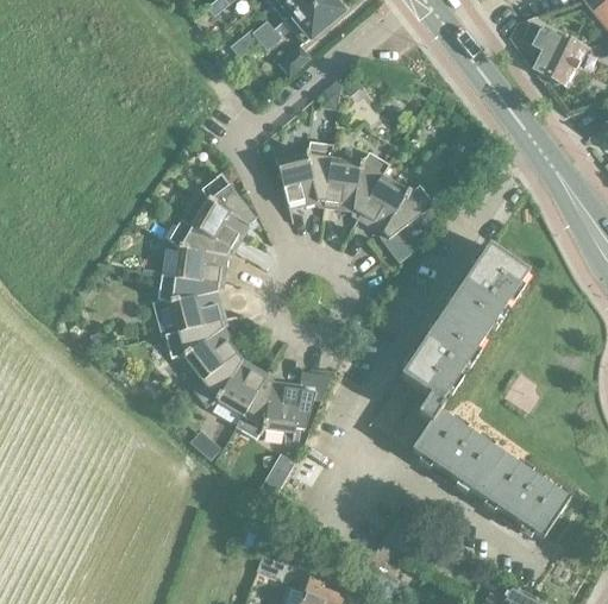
[(215,0),(208,6),(215,14),(232,0),(215,0)]
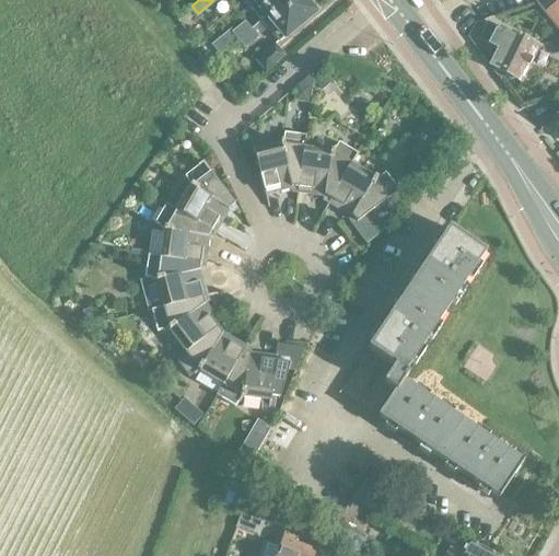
[(247,0),(255,9),(236,24),(234,21),(211,41),(220,51),(239,36),(239,37),(282,0),(247,0)]
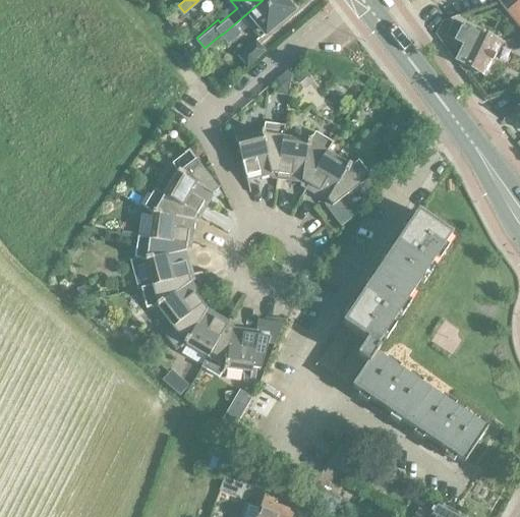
[(263,0),(222,35),(228,42),(241,31),(241,30),(249,22),(260,36),(264,33),(264,34),(294,8),(287,0),(263,0)]
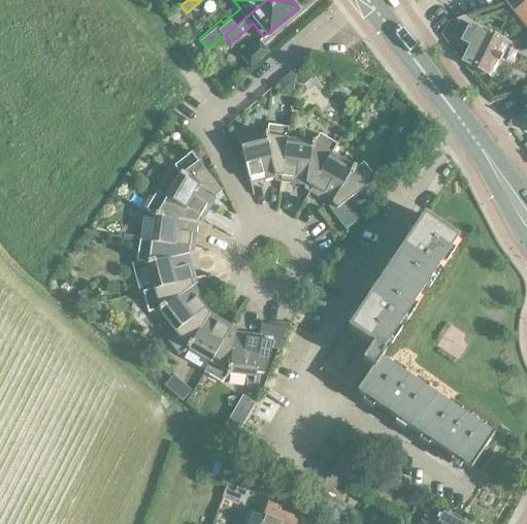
[(506,0),(526,26),(526,0),(506,0)]
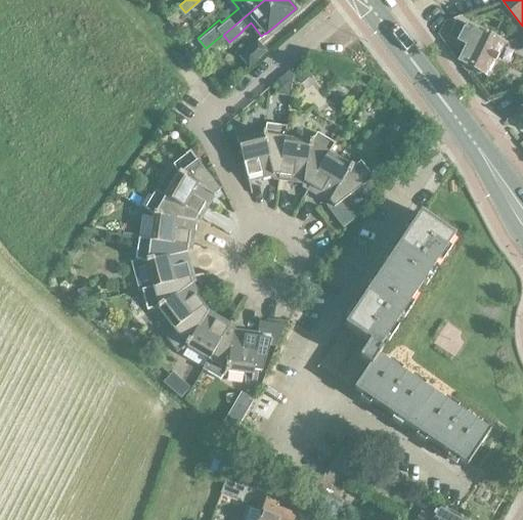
[(456,16),(448,33),(467,42),(459,58),(488,73),(505,40),(485,30),(484,30),(456,16)]
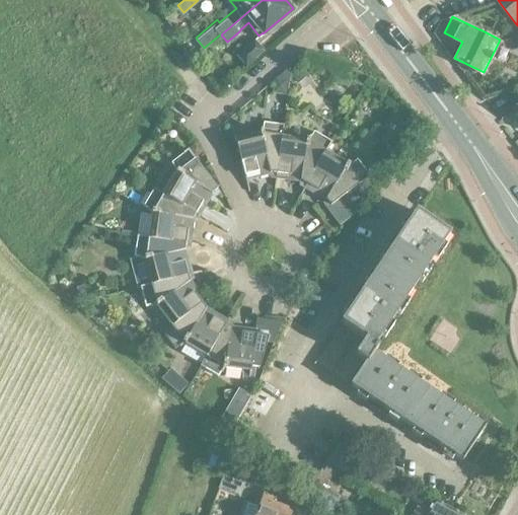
[(246,63),(265,48),(255,38),(237,53),(246,63)]
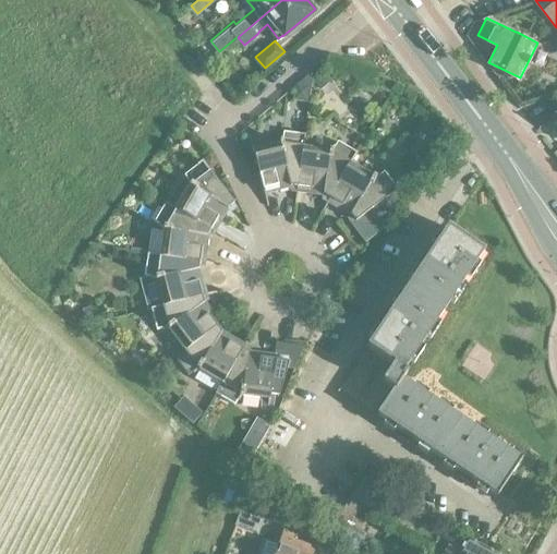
[(333,76),(326,68),(313,77),(321,86),(333,76)]
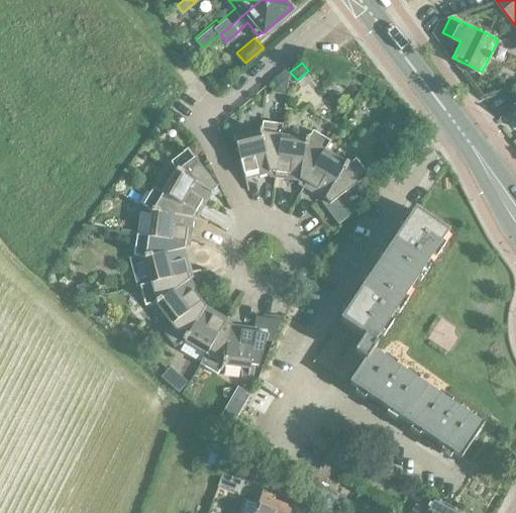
[(270,173),(273,174),(279,133),(282,133),(284,121),(263,119),(262,124),(261,123),(260,128),(259,128),(259,130),(234,136),(235,138),(244,176),(269,170),(270,173)]
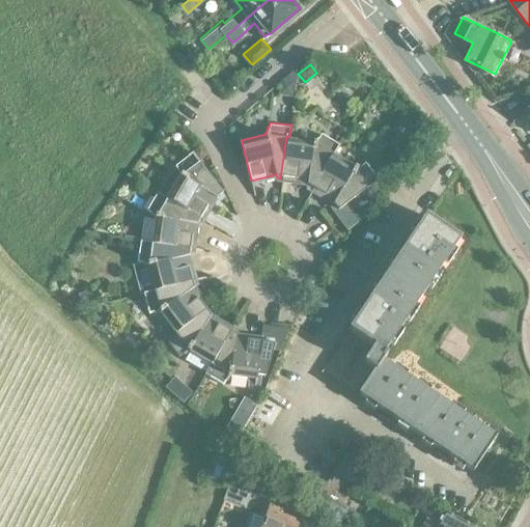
[(230,145),(242,142),(241,140),(238,129),(224,132),(225,135),(230,145)]
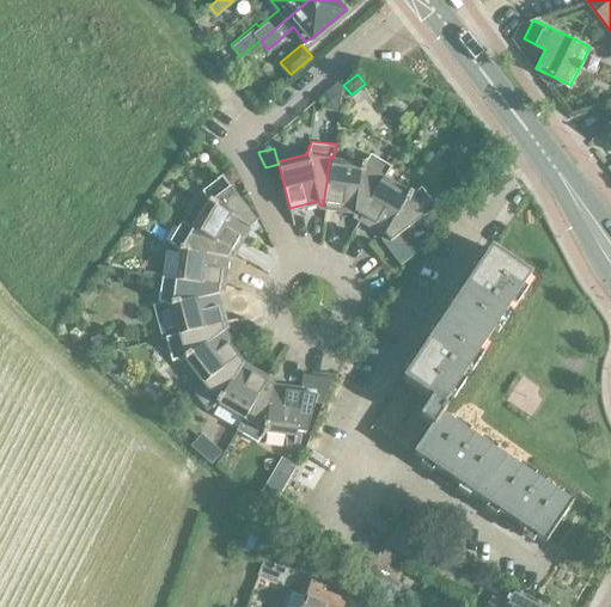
[(353,213),(356,215),(382,175),(385,176),(392,163),(371,151),(366,161),(334,158),(330,158),(323,206),(355,209),(353,213)]
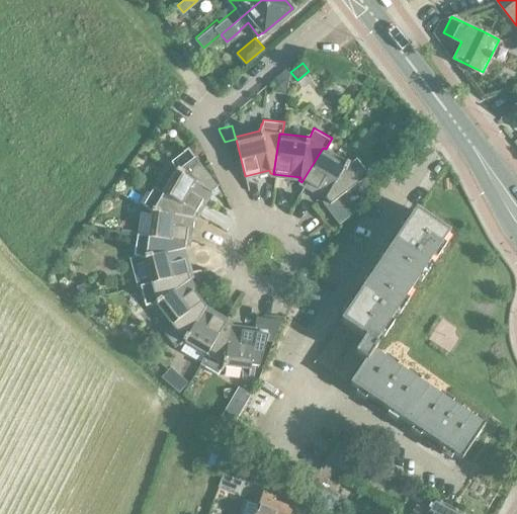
[(171,159),(177,169),(164,190),(164,191),(200,212),(212,191),(216,193),(221,189),(188,147),(171,159)]
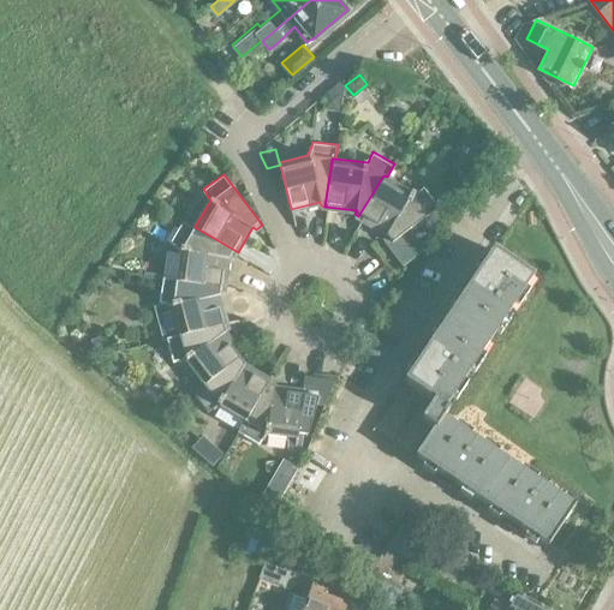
[(419,250),(446,210),(424,185),(413,192),(387,177),(383,175),(358,216),(387,233),(383,235),(405,261),(419,250)]
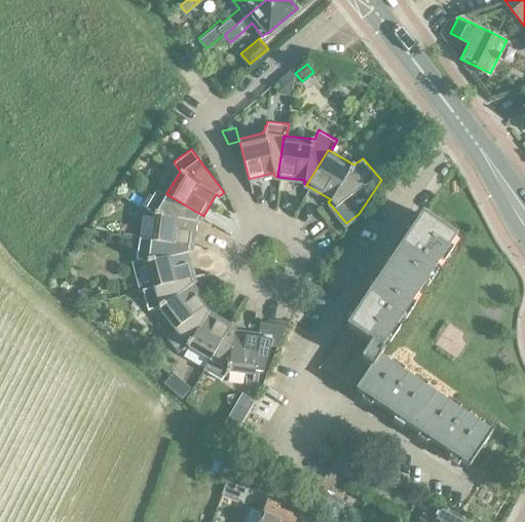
[(200,221),(203,216),(166,194),(166,193),(156,187),(146,206),(154,210),(150,237),(193,244),(196,220),(200,221)]
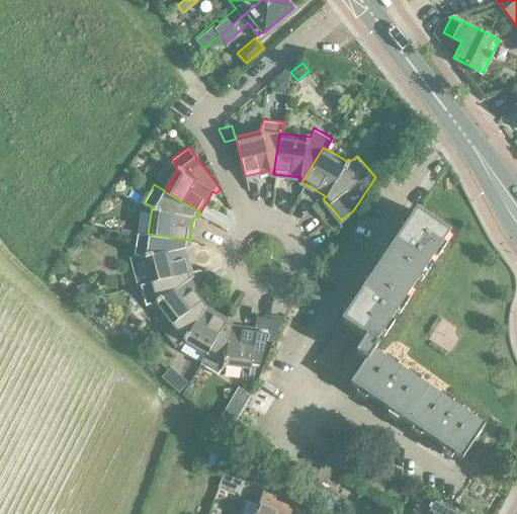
[(350,382),(373,398),(371,402),(380,409),(383,405),(416,427),(414,431),(423,437),(426,433),(461,457),(485,423),(374,349),(378,343),(375,341),(450,230),(416,207),(340,319),(341,320),(317,358),(351,380),(350,382)]
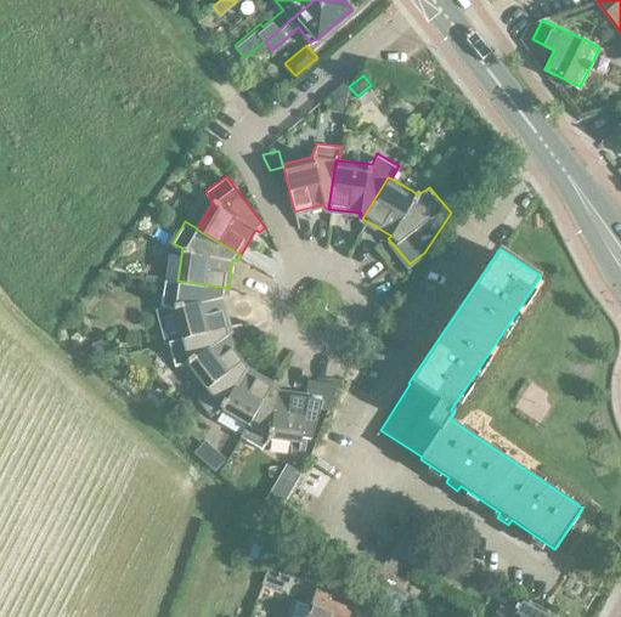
[(227,295),(229,288),(178,281),(165,278),(162,304),(174,305),(182,335),(182,337),(231,324),(224,296),(227,295)]
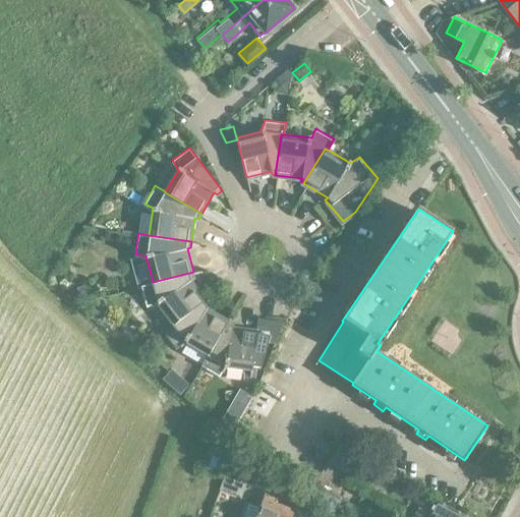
[(194,278),(193,272),(153,282),(153,281),(141,284),(147,305),(158,302),(173,323),(173,324),(207,299),(191,280),(194,278)]
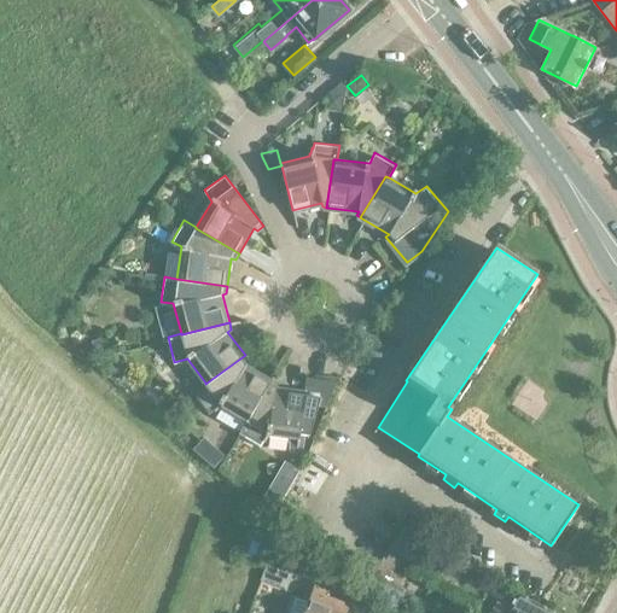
[(93,338),(98,356),(109,354),(104,336),(93,338)]
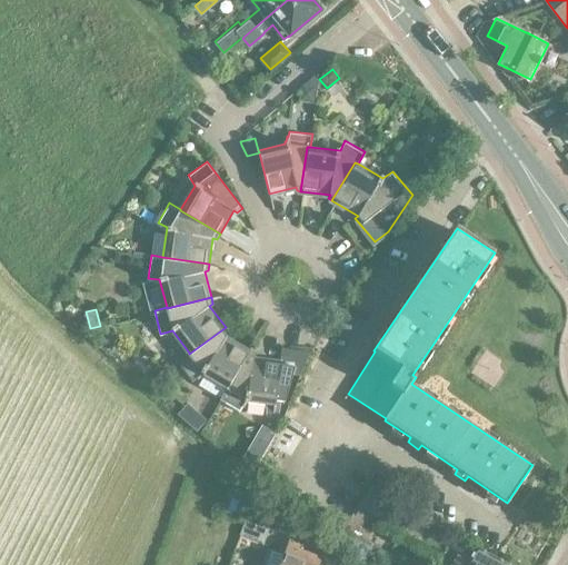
[(229,331),(226,327),(189,354),(189,353),(178,362),(192,379),(202,372),(227,386),(227,387),(250,348),(227,335),(229,331)]
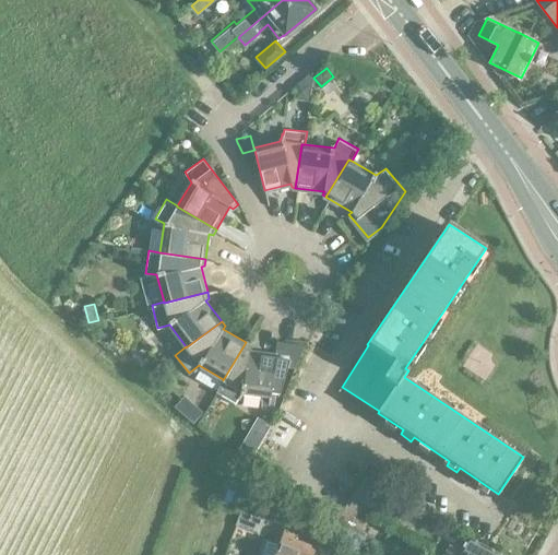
[(276,338),(274,351),(299,354),(301,340),(276,338)]
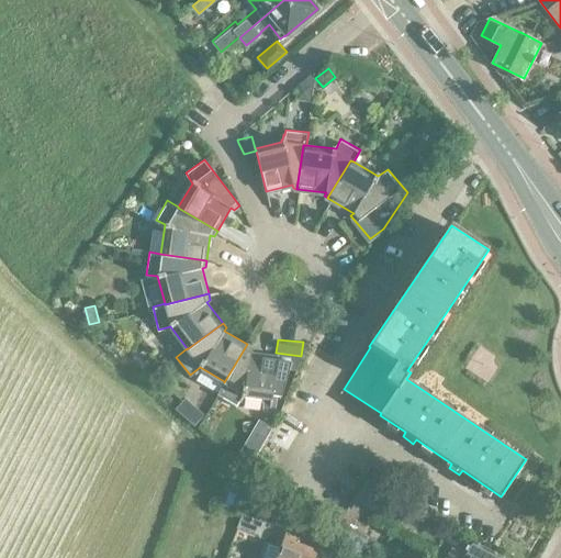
[(290,367),(277,365),(279,354),(253,350),(253,347),(247,344),(224,382),(224,381),(217,393),(237,404),(243,394),(259,397),(261,409),(271,411),(273,411),(276,394),(278,394),(278,395),(279,395),(290,367)]
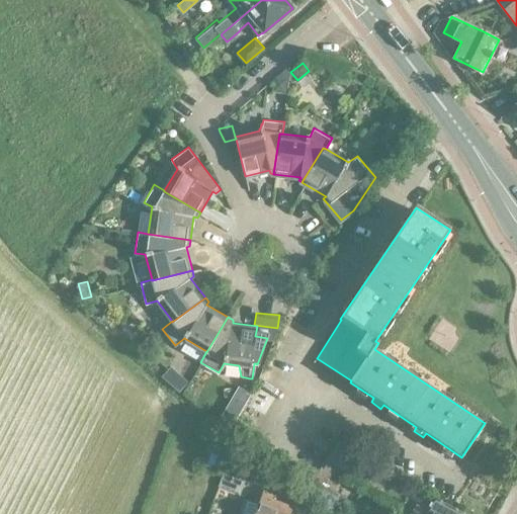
[(171,363),(164,372),(181,387),(188,378),(171,363)]
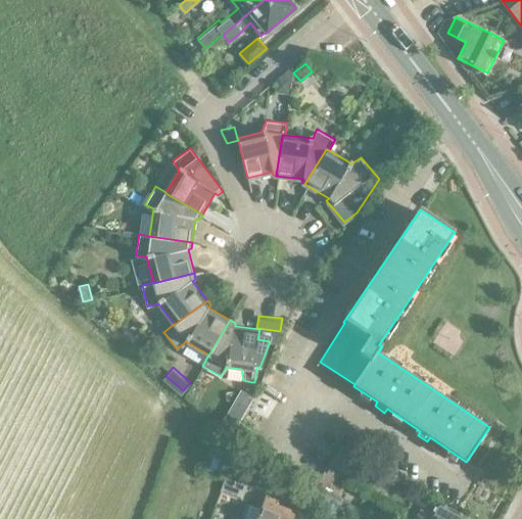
[(307,493),(326,507),(334,514),(343,500),(335,494),(314,483),(307,493)]
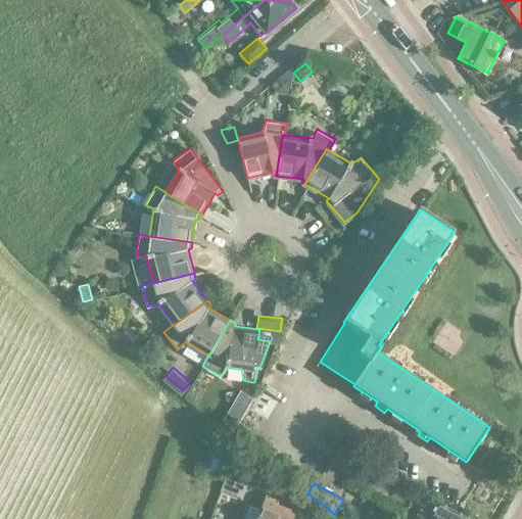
[(267,492),(261,509),(249,505),(244,518),(292,518),(296,509),(276,502),(278,497),(267,492)]
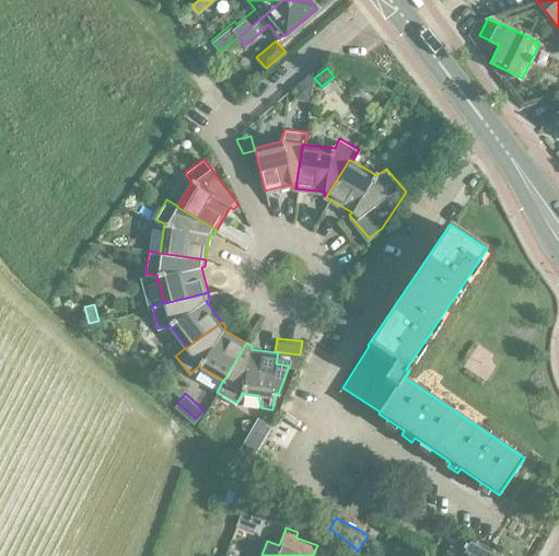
[(450,545),(443,555),(500,555),(501,555),(502,553),(468,534),(459,551),(450,545)]
